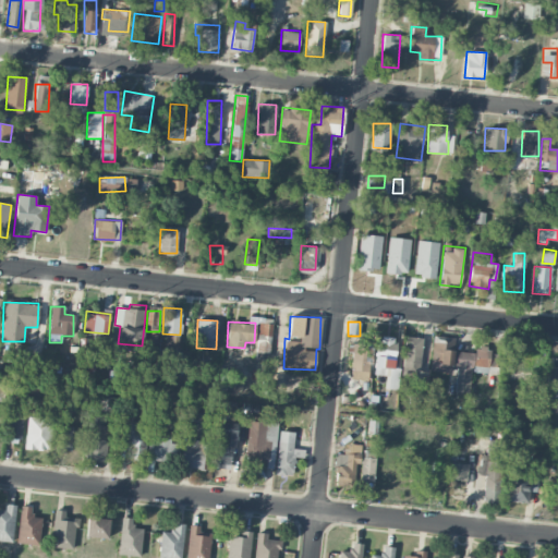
[(271,336),(273,323),(258,323),(257,335),(271,336)]
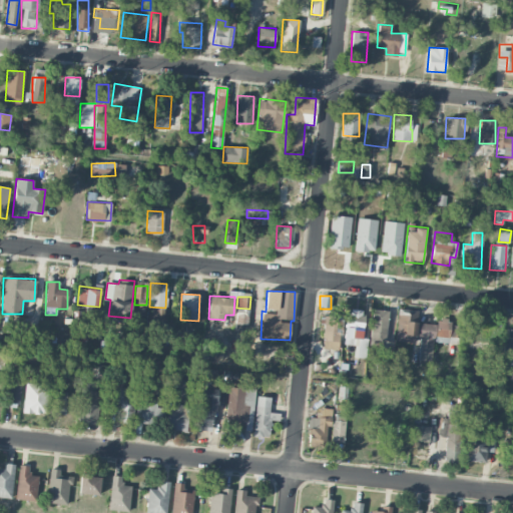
[(164,319),(164,309),(153,309),(153,319),(164,319)]
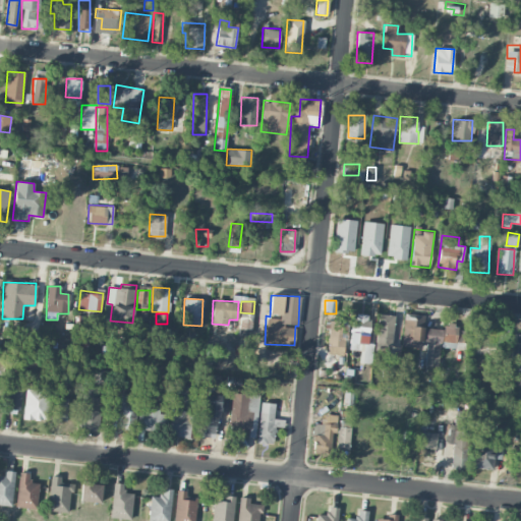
[(372,363),(373,344),(368,344),(369,315),(351,314),(350,351),(363,351),(363,362),(372,363)]
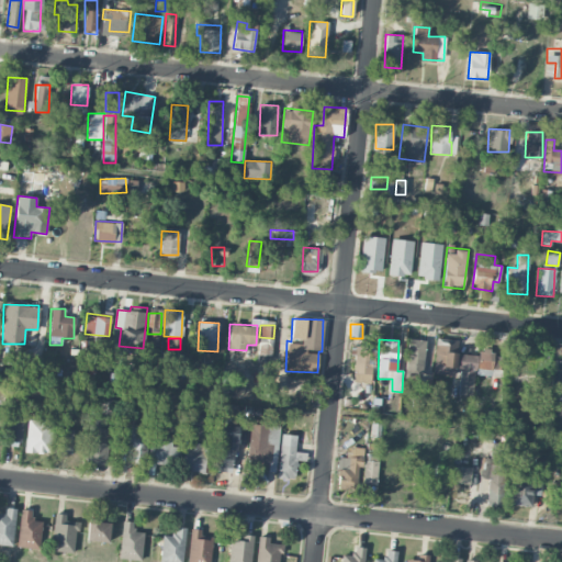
[(406,377),(424,378),(425,339),(407,339),(406,377)]
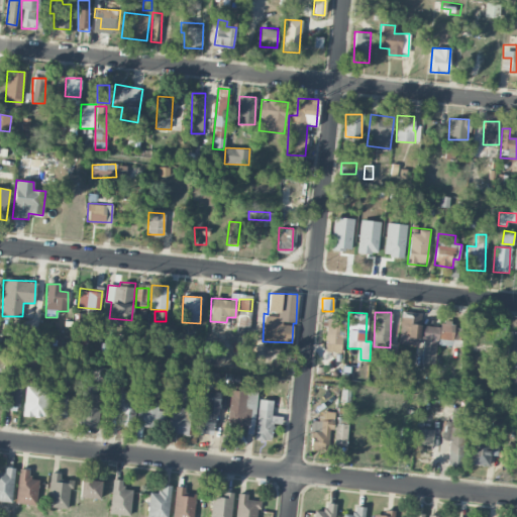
[(436,326),(420,325),(420,317),(401,316),(399,342),(423,343),(421,364),(434,365),(436,326)]
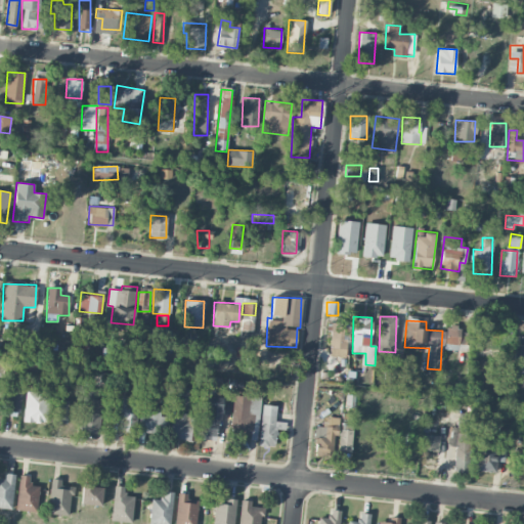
[(346,356),(347,322),(330,322),(329,356),(346,356)]
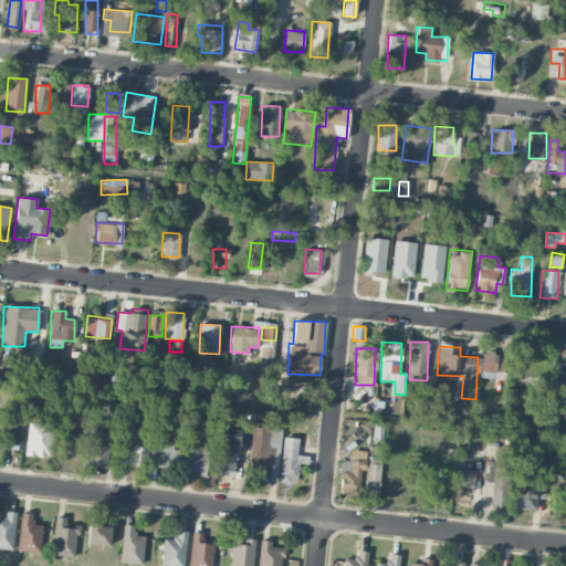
[(506,359),(495,358),(495,352),(481,352),(480,379),(505,380),(506,359)]
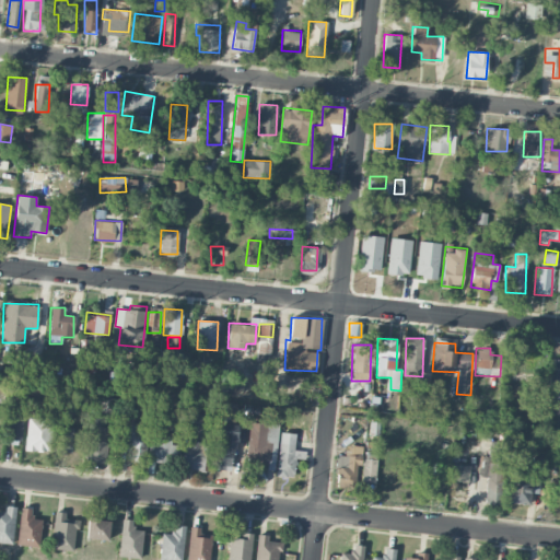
[(559,398),(559,359),(551,359),(549,398),(559,398)]
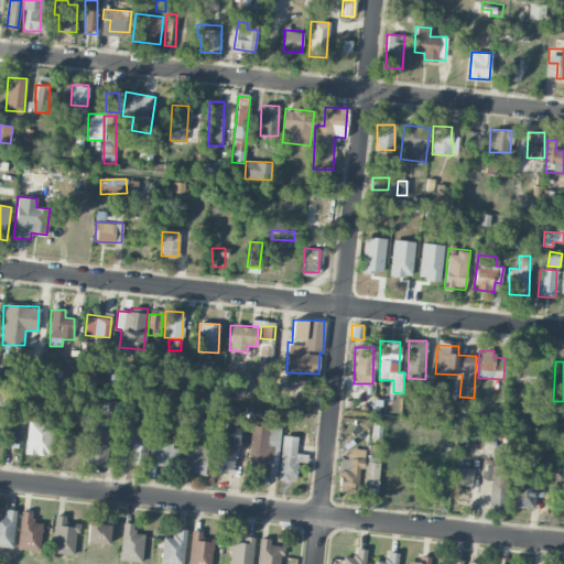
[(9,415),(9,447),(22,447),(22,415),(9,415)]
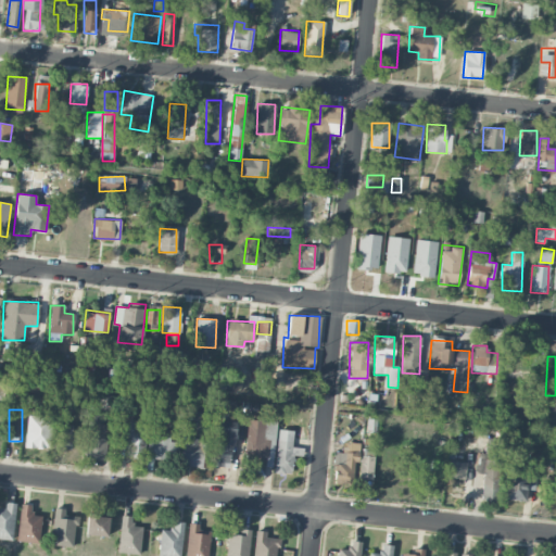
[(104,459),(108,416),(89,415),(85,457),(104,459)]
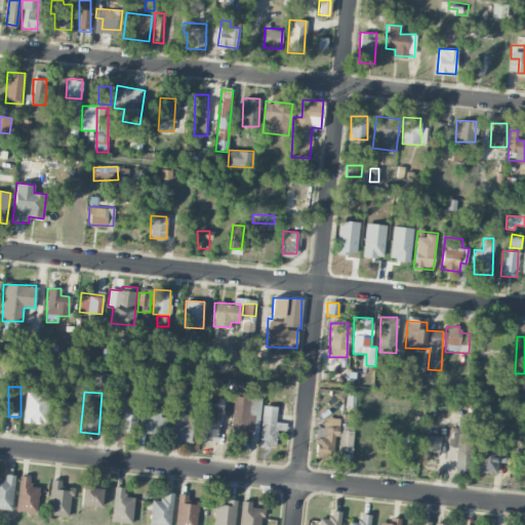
[(133,432),(134,397),(120,396),(119,432),(133,432)]
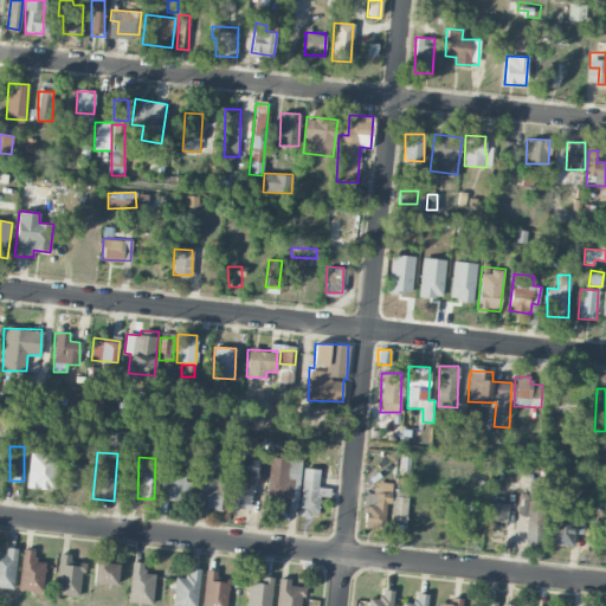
[(301,459),(269,457),(266,498),(292,500),(292,490),(298,490),(301,459)]
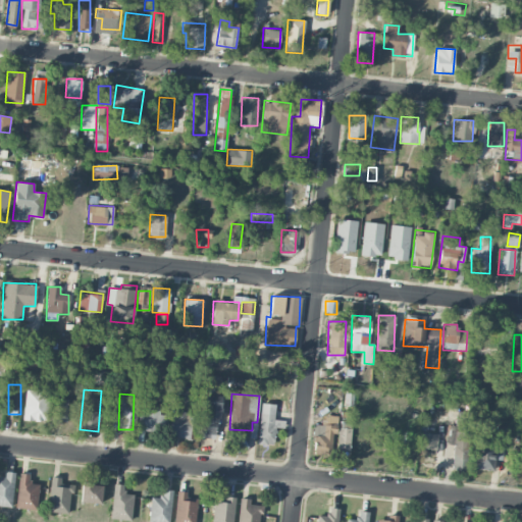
[(201,416),(199,436),(216,438),(221,397),(203,395),(202,408),(208,408),(207,416),(201,416)]
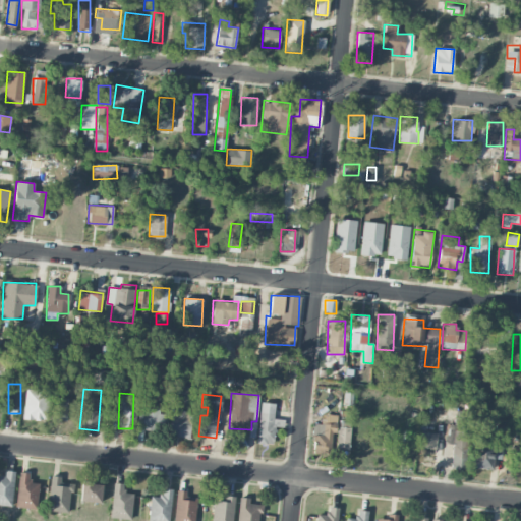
[(49,420),(66,421),(67,398),(49,397),(49,420)]
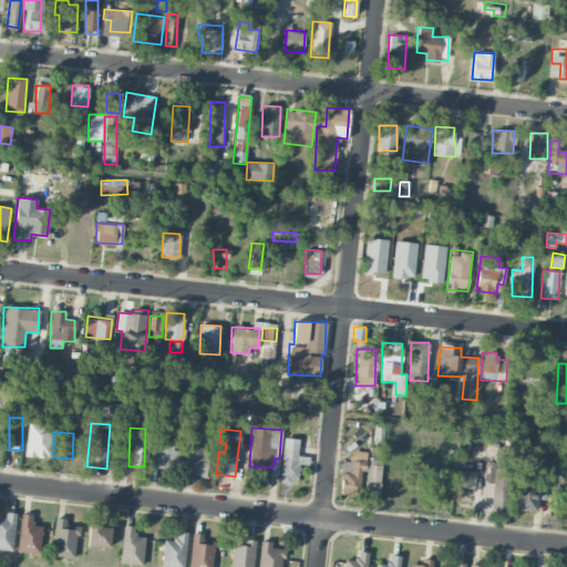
[(298,439),(282,439),(280,483),(298,483),(298,465),(308,465),(308,456),(298,456),(298,439)]
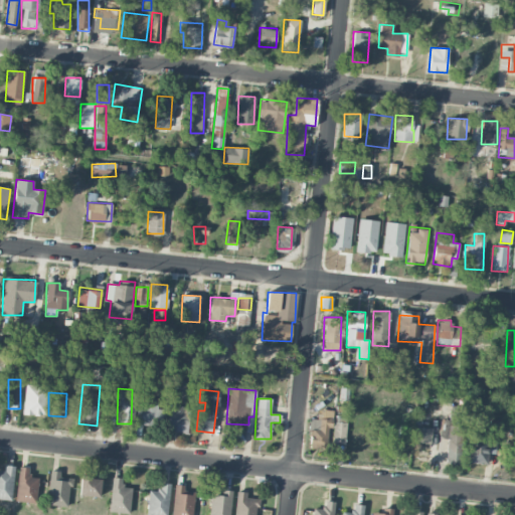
[(163,401),(138,401),(137,424),(162,425),(163,401)]
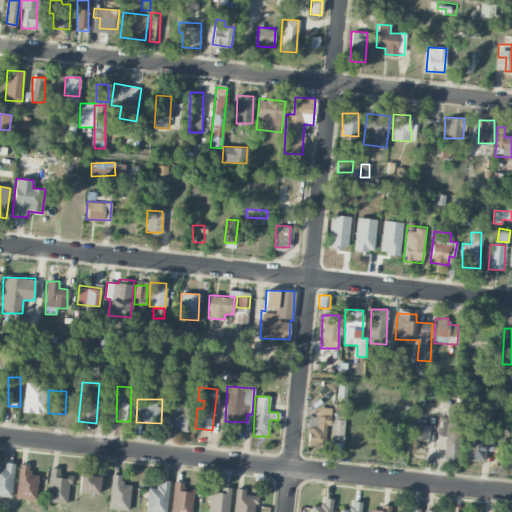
[(168,403),(164,427),(186,431),(190,407),(168,403)]
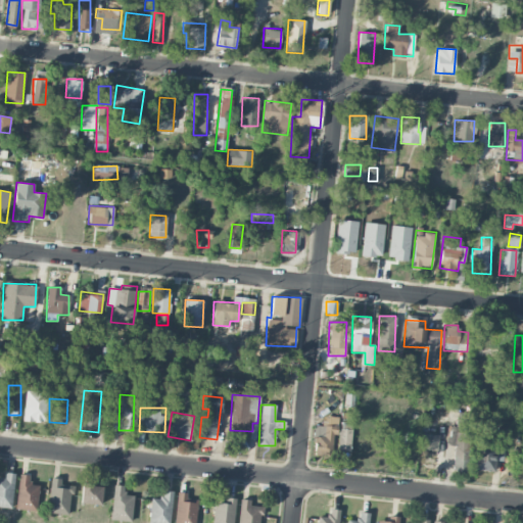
[(453,470),(468,470),(470,412),(457,412),(456,427),(447,427),(447,444),(454,444),(453,470)]
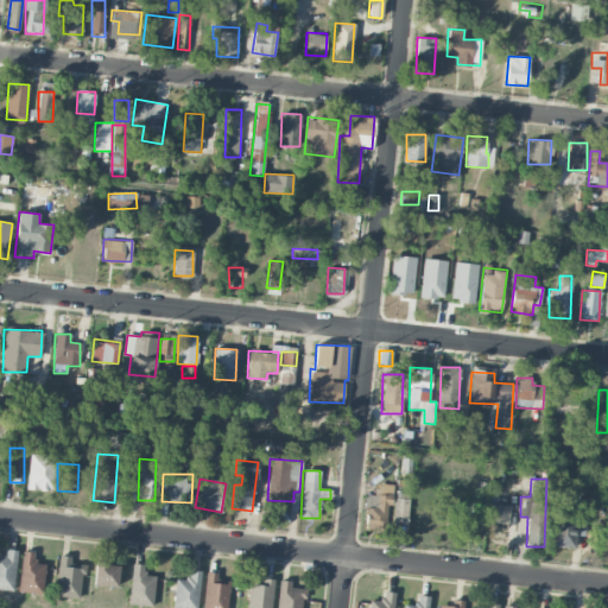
[(387,530),(387,505),(392,505),(393,483),(375,483),(375,495),(366,494),(365,529),(387,530)]
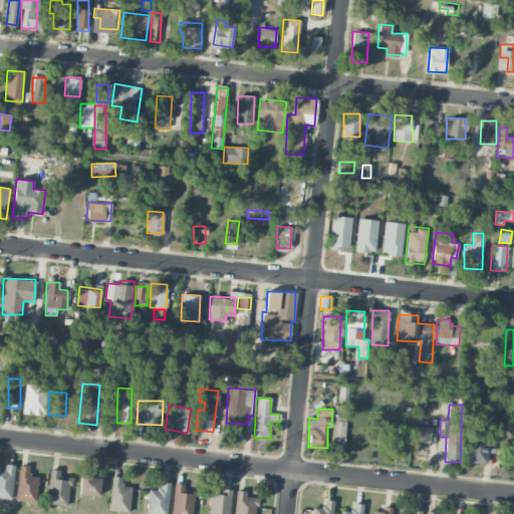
[(497,440),(498,420),(488,420),(488,437),(468,436),(466,463),(487,463),(488,439),(497,440)]
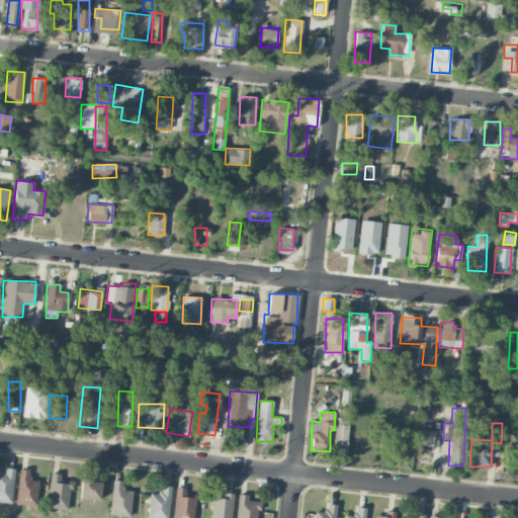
[(335,445),(347,445),(347,424),(335,424),(335,445)]
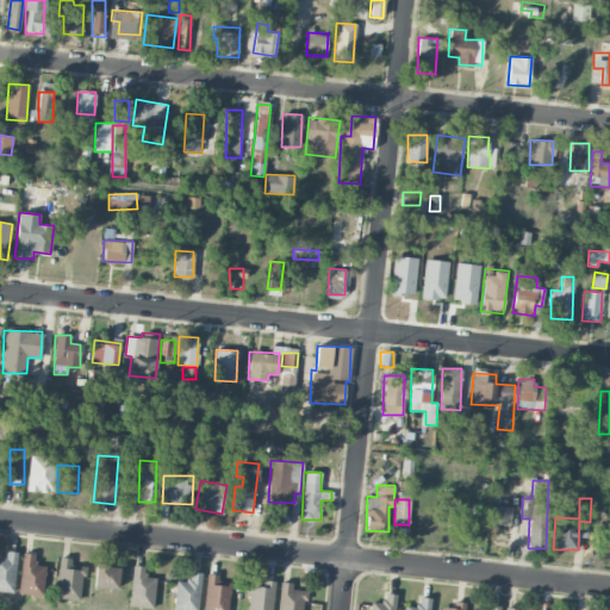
[(509,526),(511,506),(492,505),(490,523),(509,526)]
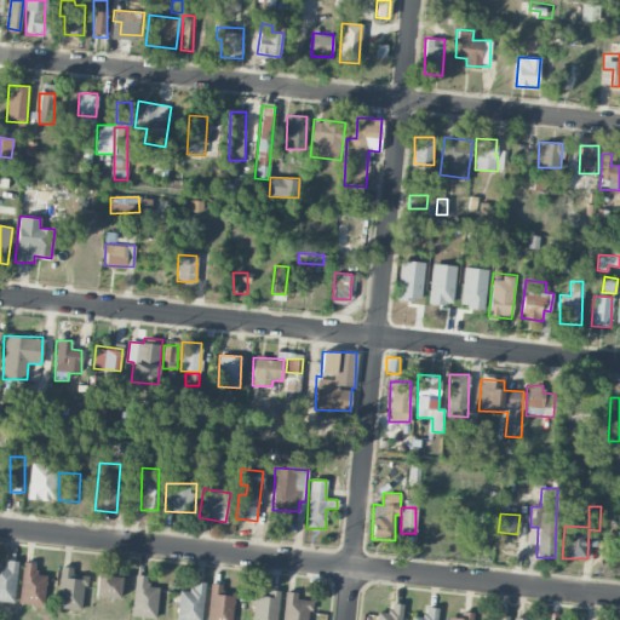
[(17,561),(6,560),(5,566),(0,566),(0,601),(13,602),(17,561)]
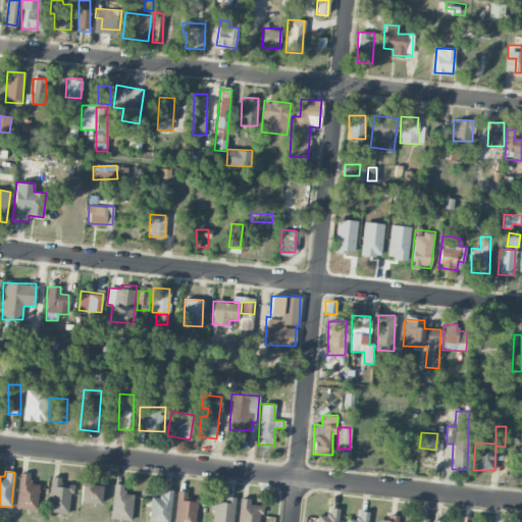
[(16,509),(36,510),(37,484),(30,484),(31,474),(18,473),(16,509)]
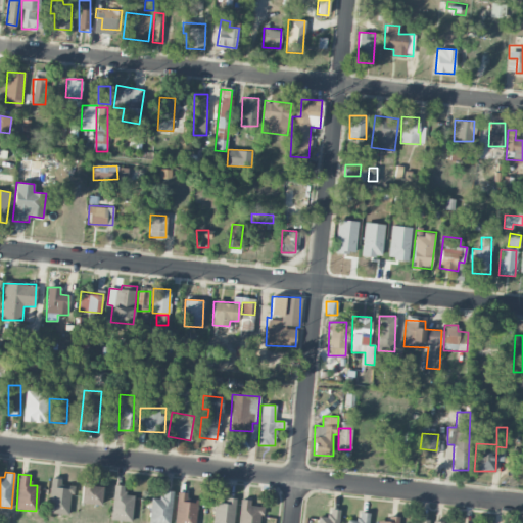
[(48,513),(69,514),(70,485),(61,484),(61,478),(49,478),(48,513)]
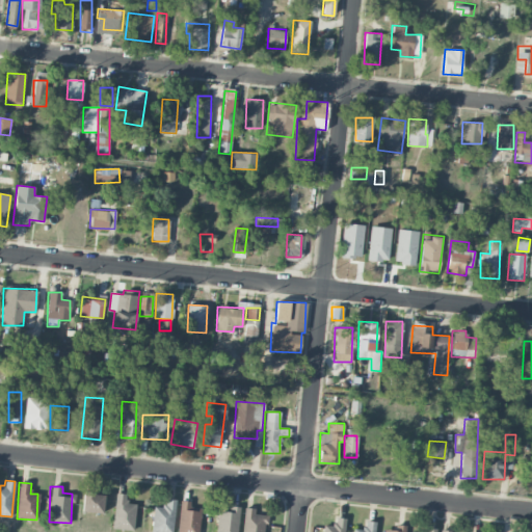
[(82,512),(103,513),(104,493),(83,491),(82,512)]
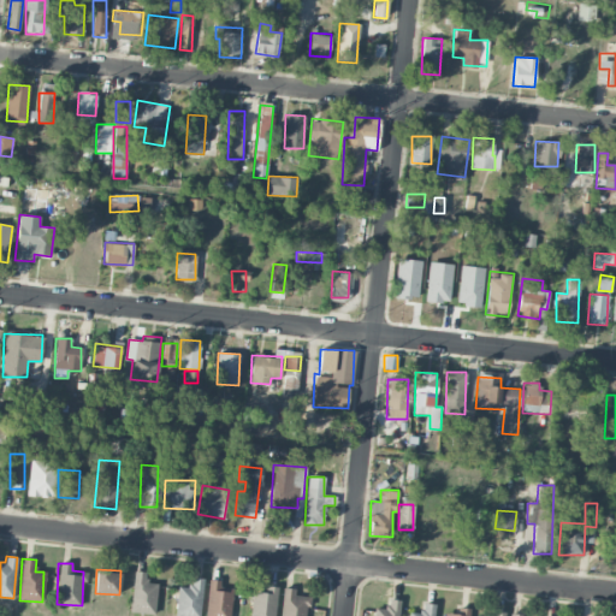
[(158,584),(146,582),(147,573),(135,570),(129,611),(154,615),(158,584)]
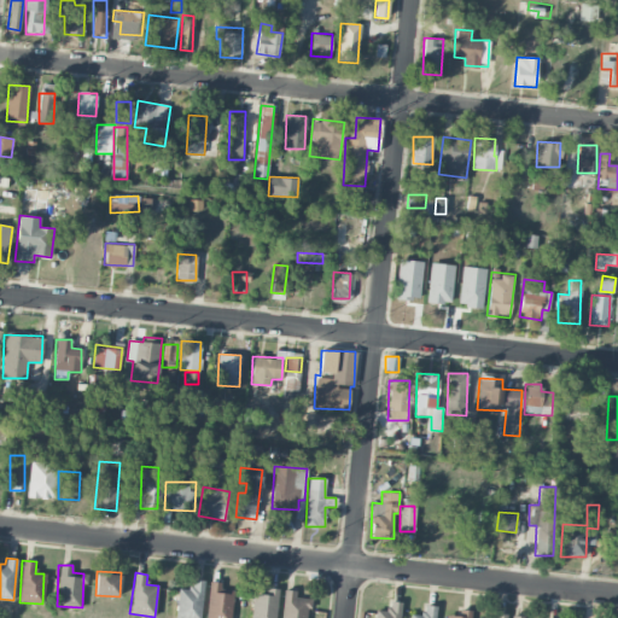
[(178,589),(176,617),(202,617),(203,579),(191,579),(190,589),(178,589)]
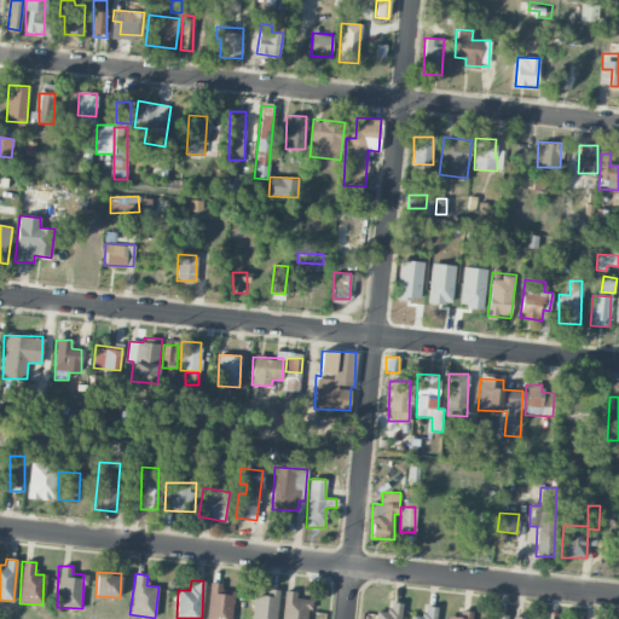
[(223,583),(209,583),(207,618),(231,618),(233,591),(223,590),(223,583)]
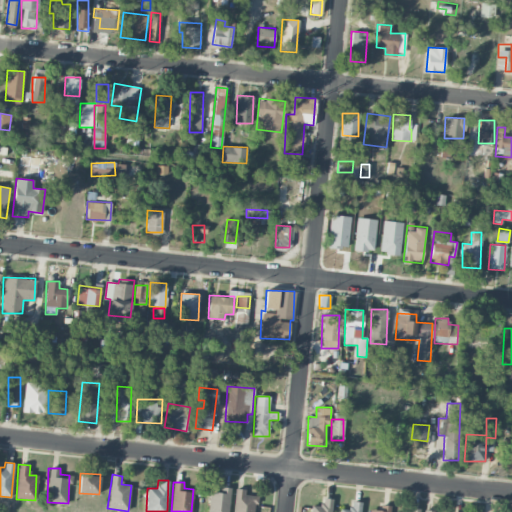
[(227,511),(231,491),(211,488),(207,511),(227,511)]
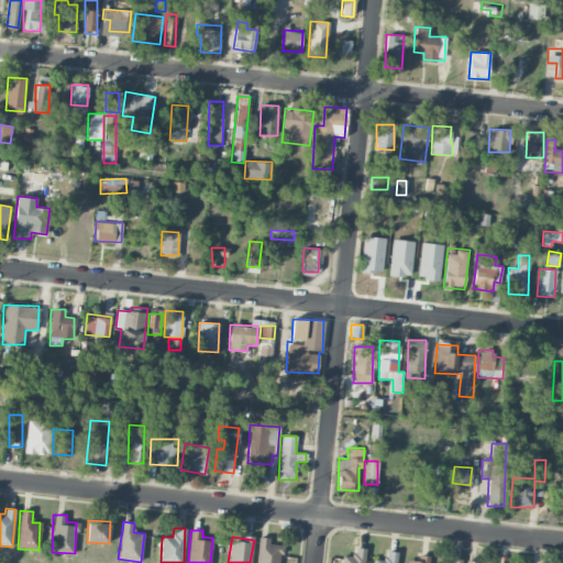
[(256,562),(279,562),(282,544),(269,544),(269,538),(258,537),(256,562)]
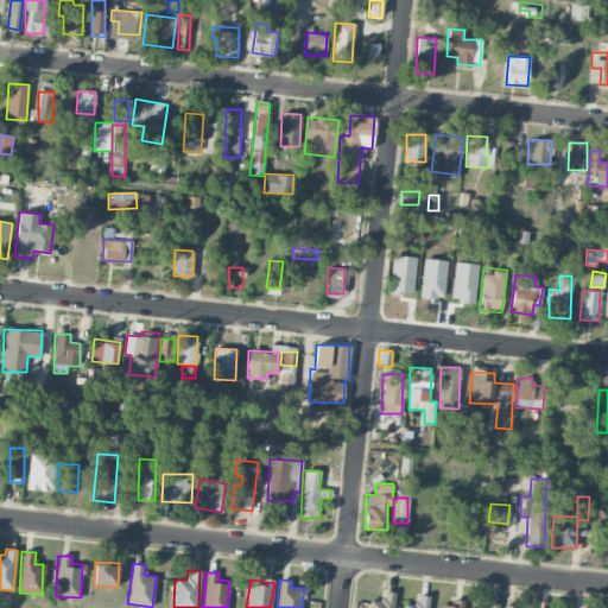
[(393,607),(394,591),(381,591),(381,601),(368,600),(368,607),(393,607)]
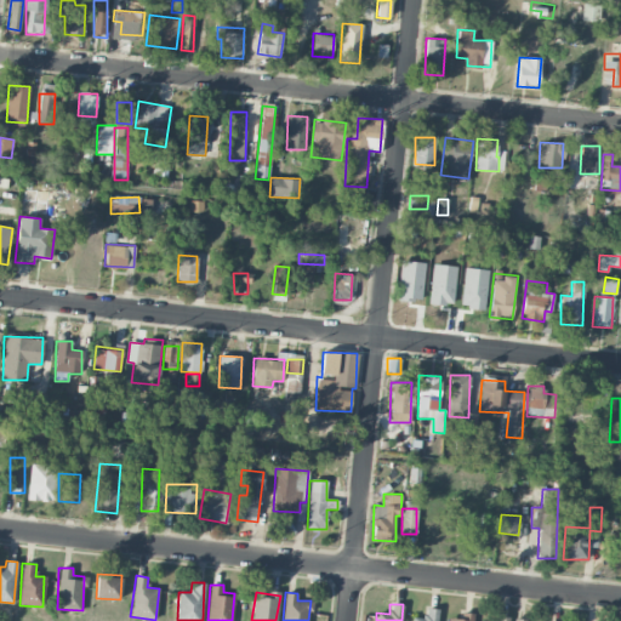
[(425,617),(412,617),(411,620),(437,620),(438,609),(425,608),(425,617)]
